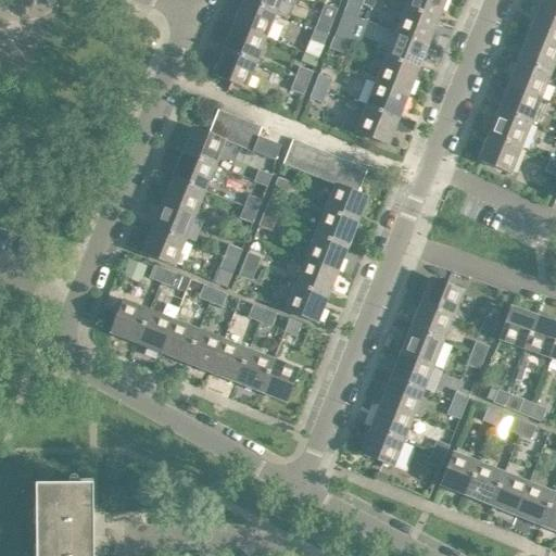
[(242,0),(232,26),(264,38),(275,13),(242,0)]
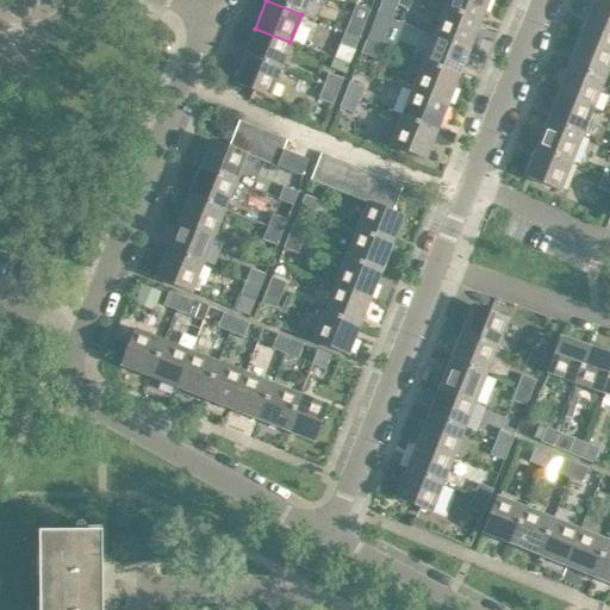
[(265,0),(266,0),(302,14),(306,0),(265,0)]
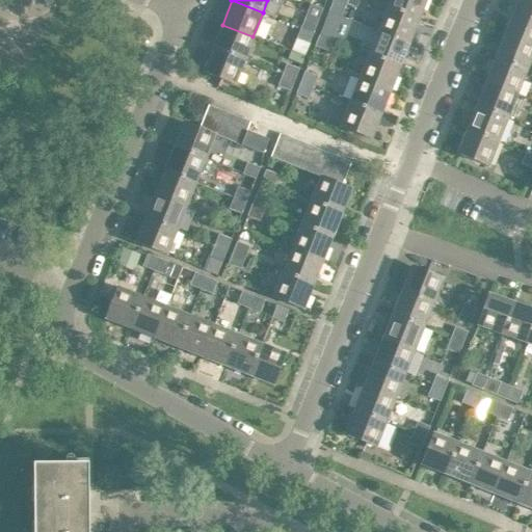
[(390,0),(388,6),(419,19),(426,0),(390,0)]
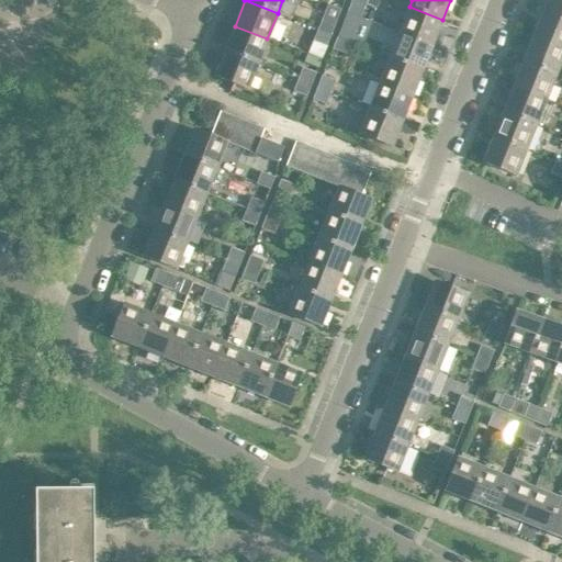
[(561,0),(547,0),(543,10),(561,18),(561,0)]
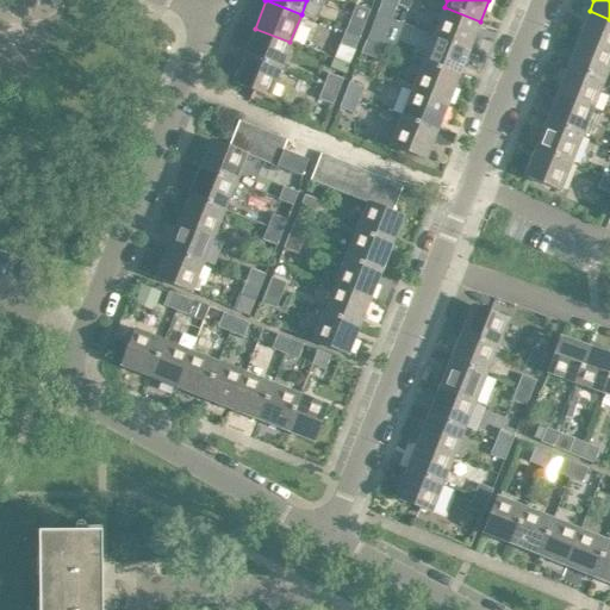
[(444,7),(434,35),(470,49),(480,22),(444,7)]
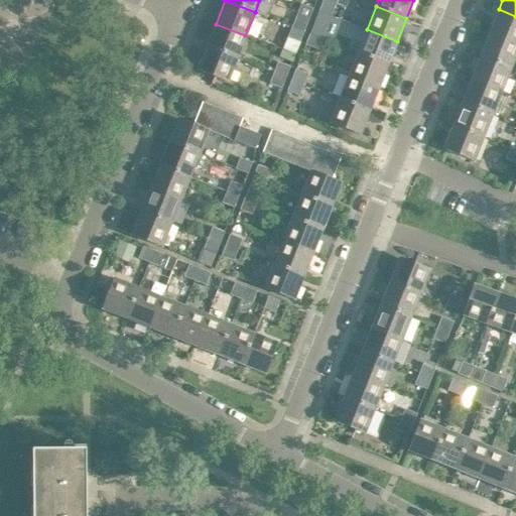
[(515,16),(499,9),(490,33),(515,43),(515,16)]
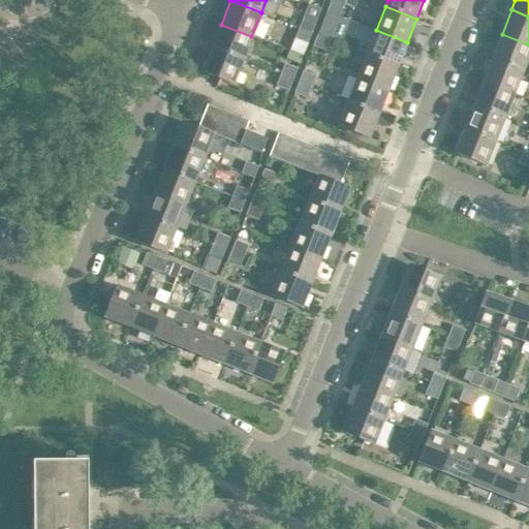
[(303,17),(299,28),(311,33),(315,21),(303,17)]
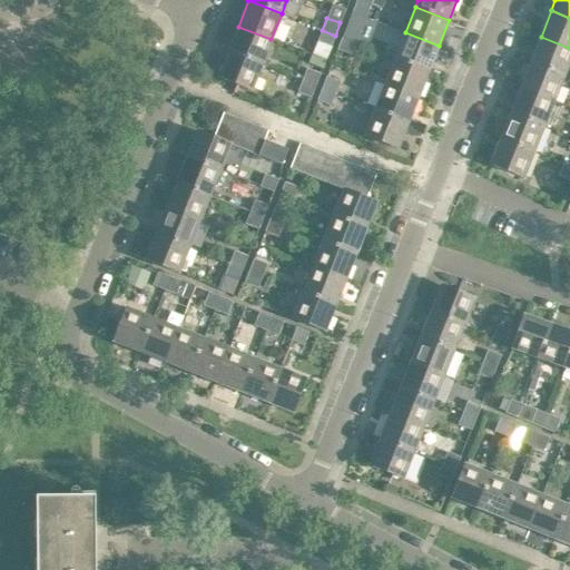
[(346,26),(342,37),(355,42),(360,31),(346,26)]
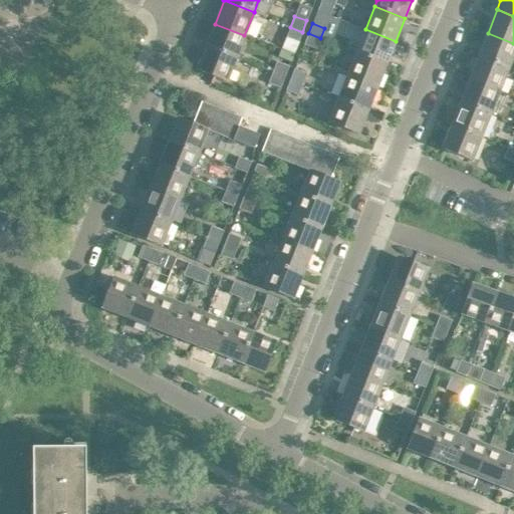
[(215,24),(205,47),(235,59),(244,35),(215,24)]
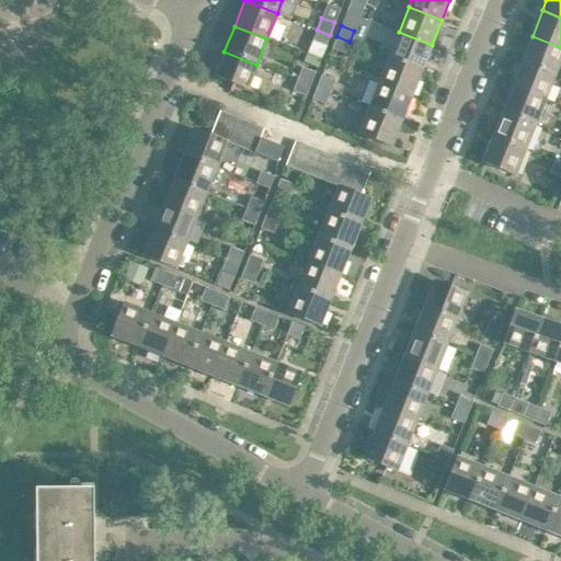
[(330,35),(317,30),(312,41),(325,46),(330,35)]
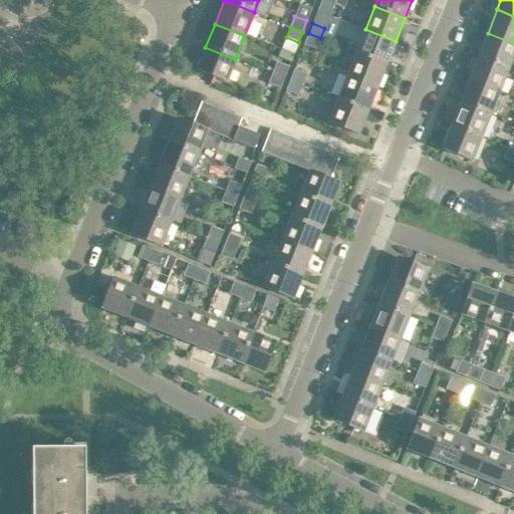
[(365,29),(356,52),(386,64),(396,41),(365,29)]
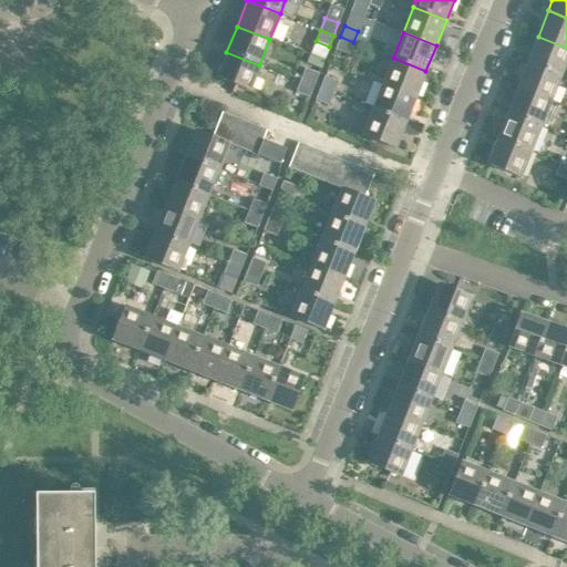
[(353,42),(340,37),(334,49),(348,54),(353,42)]
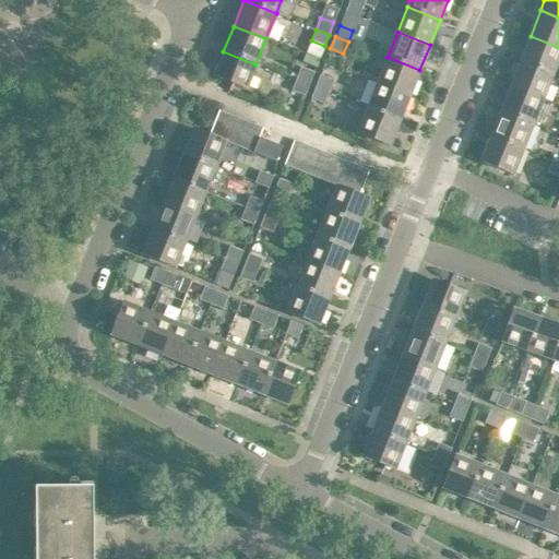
[(558,47),(531,36),(521,61),(552,74),(558,58),(558,47)]
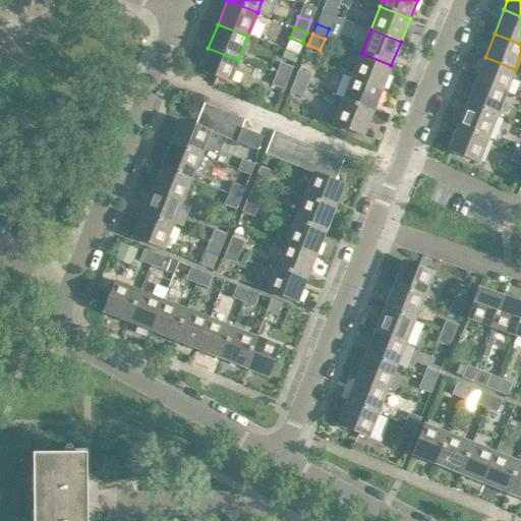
[(290,38),(286,49),(297,54),(302,43),(290,38)]
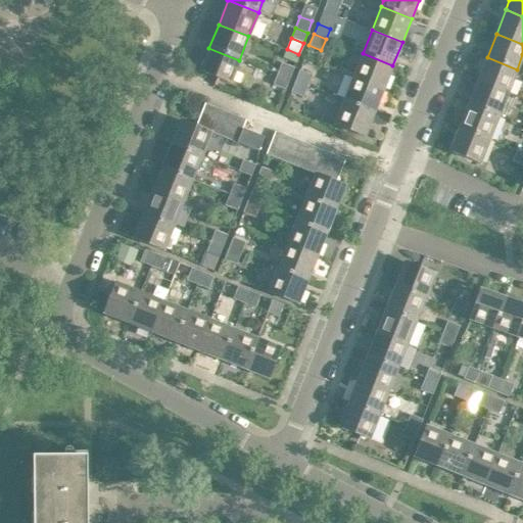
[(239,60),(208,48),(199,70),(230,83),(239,60)]
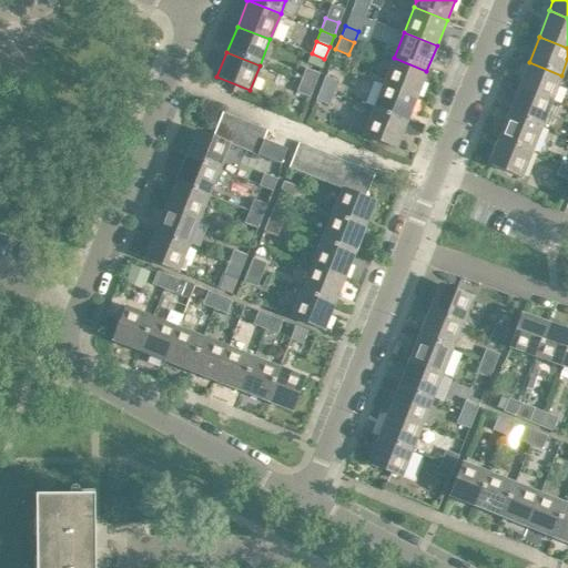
[(394,58),(384,83),(416,97),(426,71),(394,58)]
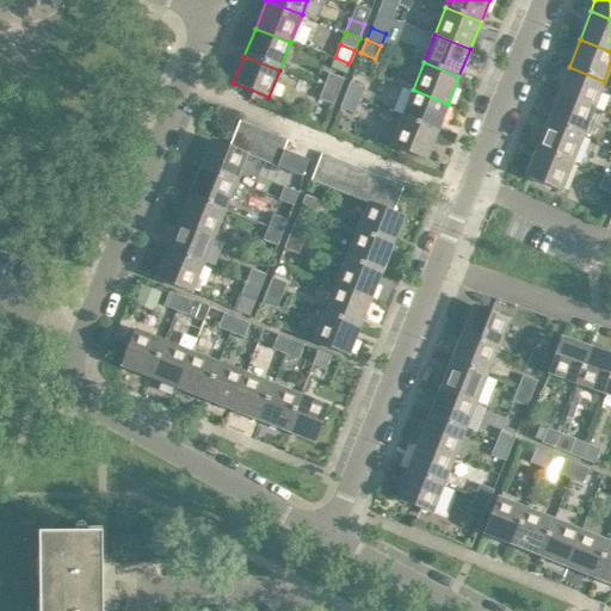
[(569,67),(557,94),(593,109),(604,81),(569,67)]
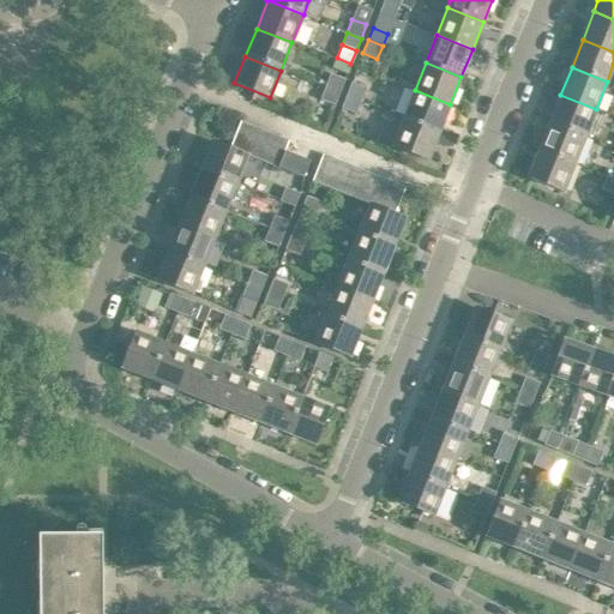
[(330,73),(325,88),(339,92),(344,79),(330,73)]
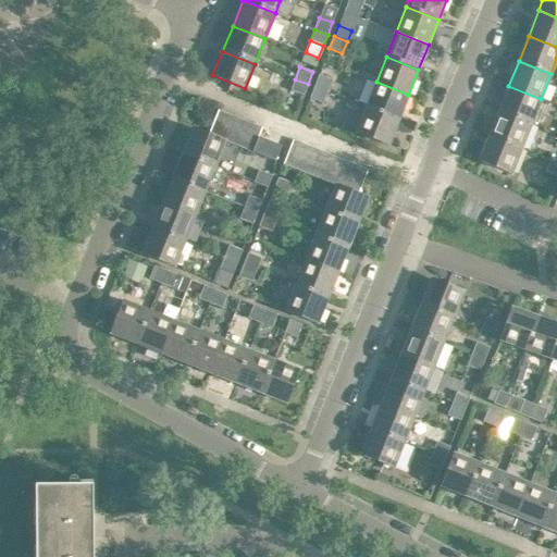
[(319,74),(313,86),(326,91),(332,79),(319,74)]
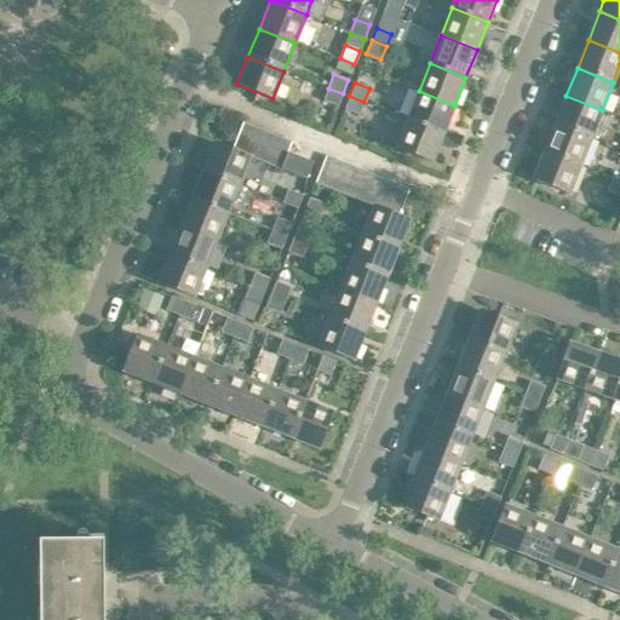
[(343,93),(328,89),(323,101),(338,105),(343,93)]
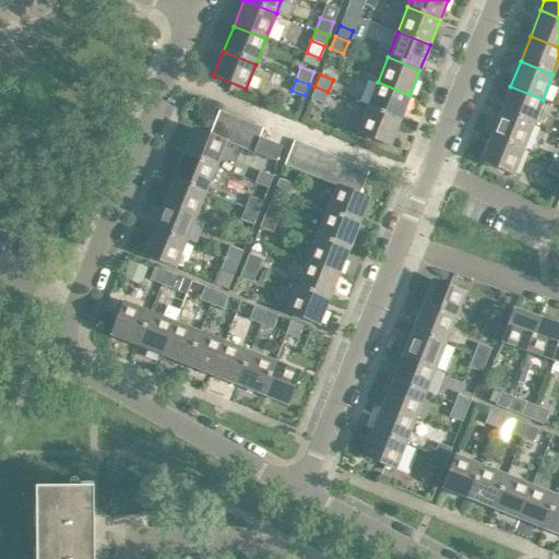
[(378,82),(367,108),(400,120),(409,95),(378,82)]
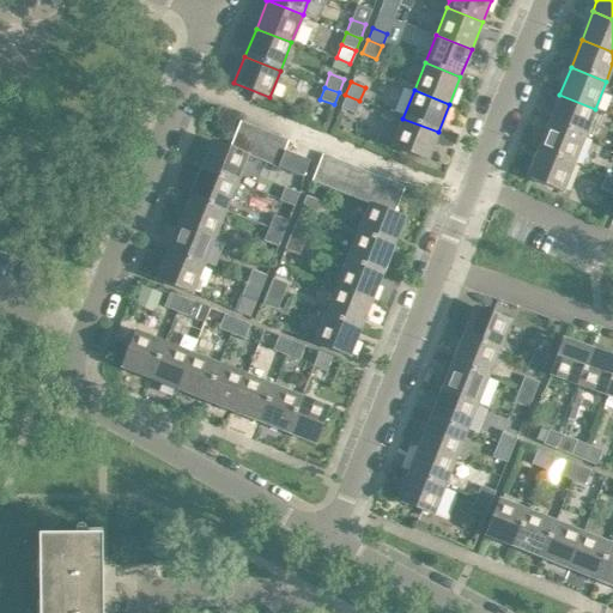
[(359,101),(345,95),(340,108),(354,113),(359,101)]
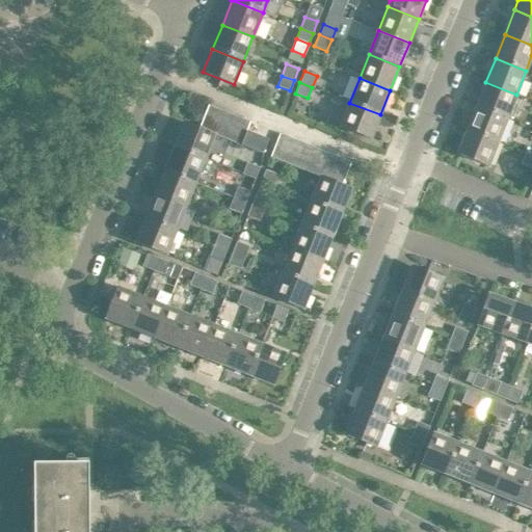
[(485,82),(476,106),(507,118),(516,95),(485,82)]
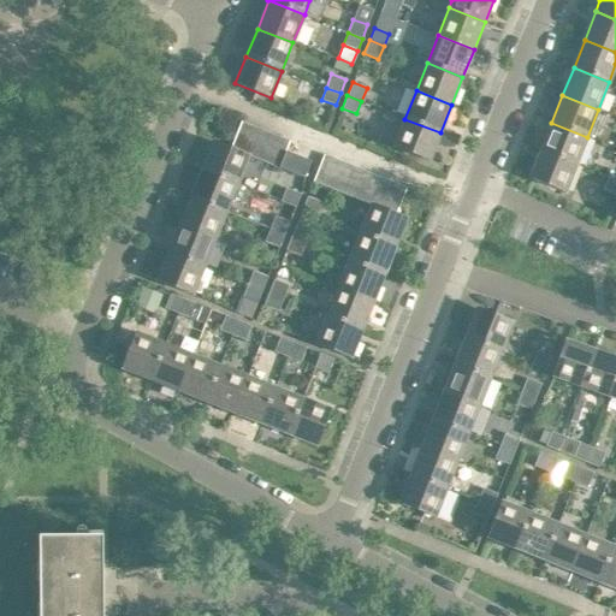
[(440,132),(404,119),(394,147),(430,160),(440,132)]
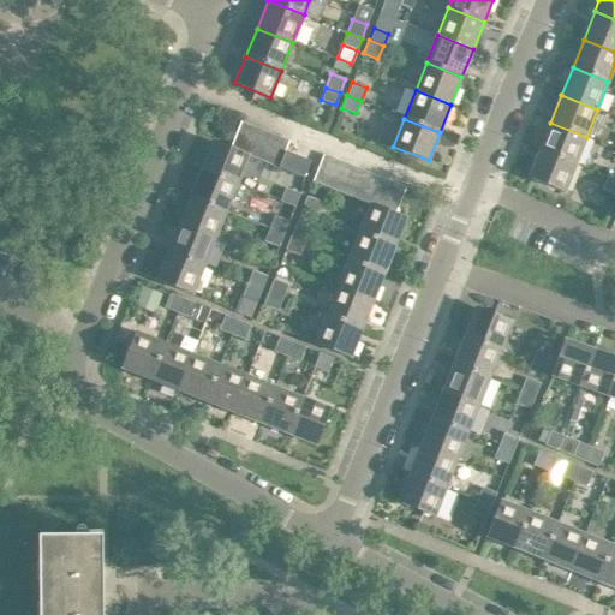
[(240,121),(230,148),(242,153),(252,126),(240,121)]
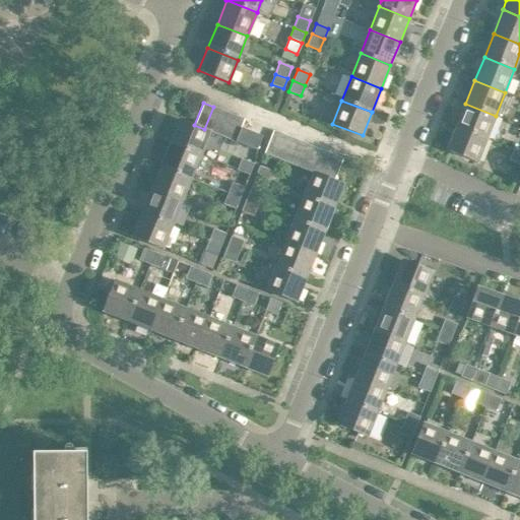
[(465,104),(456,127),(486,139),(496,116),(465,104)]
